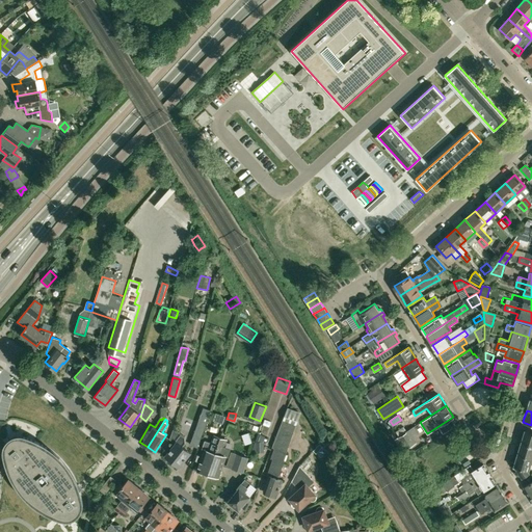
[(276,496),(283,480),(276,478),(281,466),(282,466),(287,452),(296,423),(283,419),(272,448),(274,448),(271,458),(273,459),(267,475),(269,476),(264,491),(270,494),(270,497),(273,498),(275,496),(276,496)]
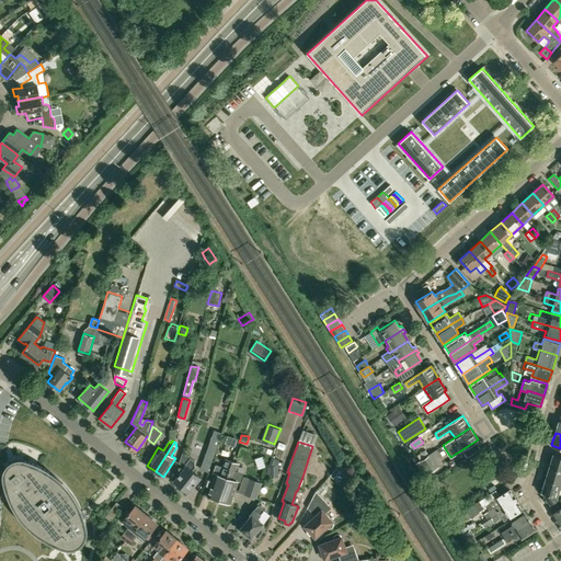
[(208,471),(216,453),(207,449),(201,468),(208,471)]
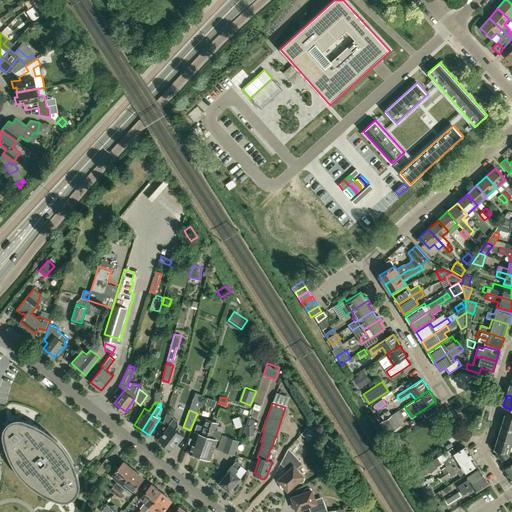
[(389,410),(380,416),(383,421),(390,417),(392,415),(389,410)]
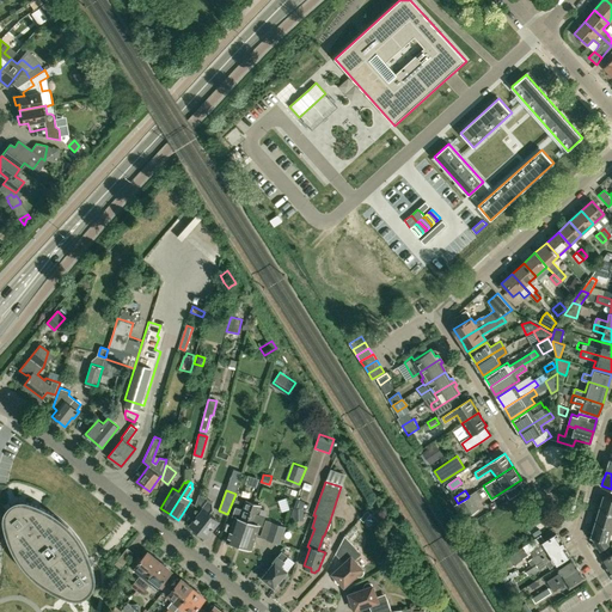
[(219,520),(210,514),(214,509),(213,502),(200,493),(196,505),(202,510),(191,525),(206,537),(219,520)]
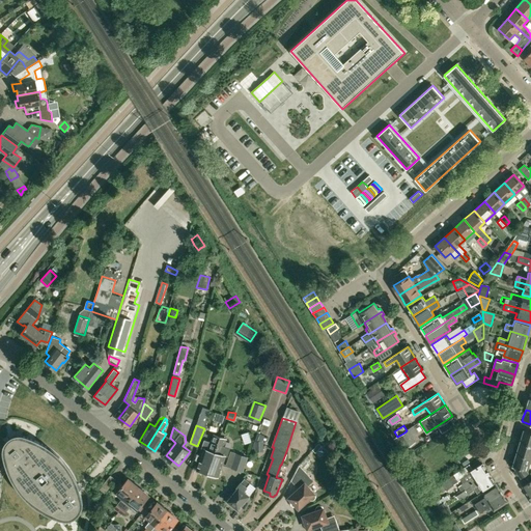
[(397,437),(394,439),(401,451),(406,448),(415,442),(410,434),(408,430),(407,430),(404,432),(397,437)]
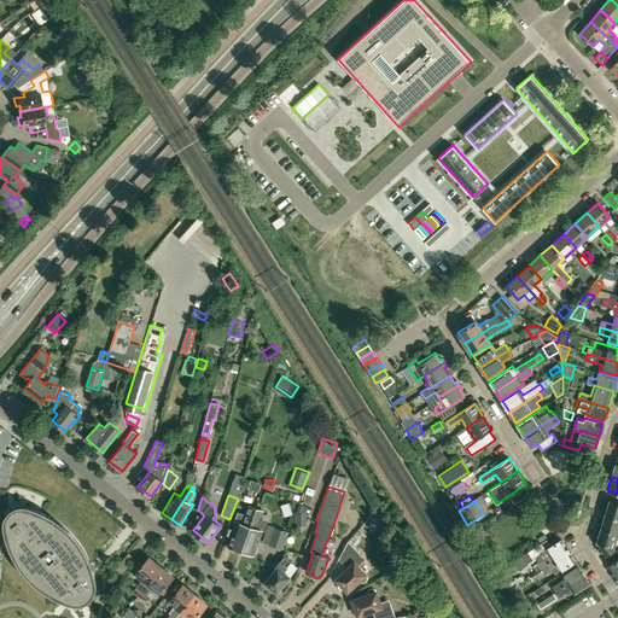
[(617,502),(610,501),(606,514),(617,517),(617,502)]
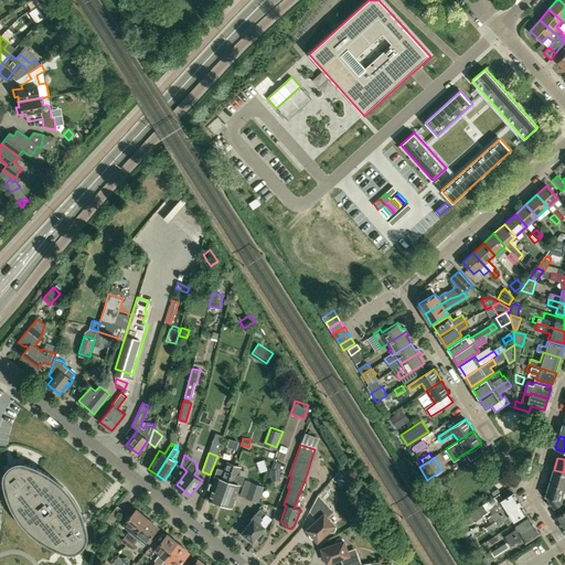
[(221,502),(234,465),(227,462),(225,469),(216,466),(213,476),(217,477),(210,499),(221,502)]
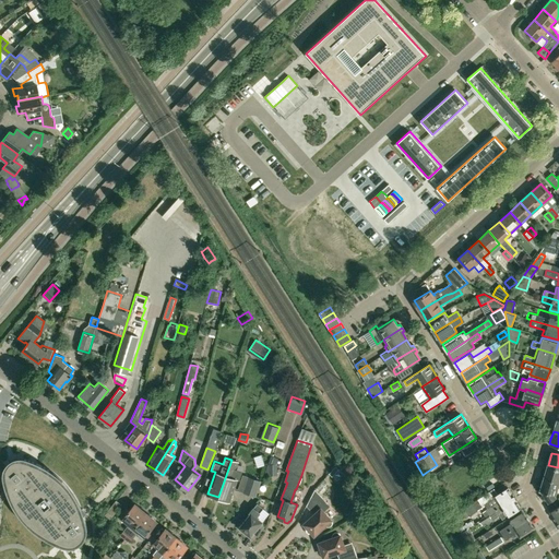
[(10,495),(21,508),(19,509),(31,523),(32,522),(43,535),(48,537),(54,540),(66,545),(75,537),(80,542),(82,540),(83,538),(84,536),(85,534),(85,533),(86,532),(86,530),(86,527),(85,524),(84,521),(83,516),(86,514),(87,514),(84,511),(83,509),(81,510),(71,497),(72,496),(60,482),(59,483),(48,470),(37,464),(25,460),(15,467),(11,462),(8,466),(6,471),(4,473),(4,474),(6,478),(6,484),(8,487),(4,490),(6,492),(8,496),(9,496),(10,495)]
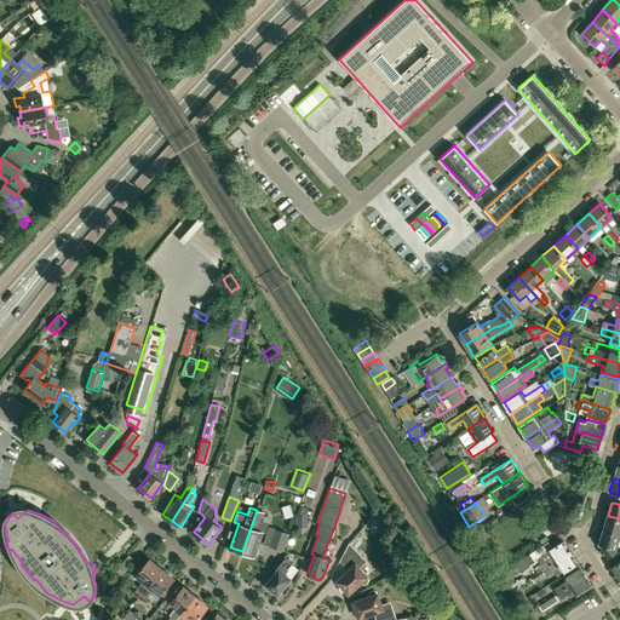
[(262,521),(264,512),(257,510),(242,551),(256,556),(263,533),(265,533),(269,523),(262,521)]
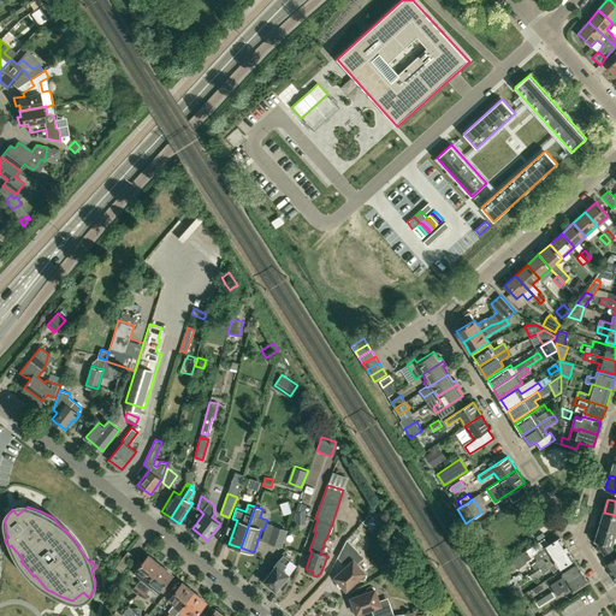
[(381,519),(373,510),(362,522),(372,531),(381,519)]
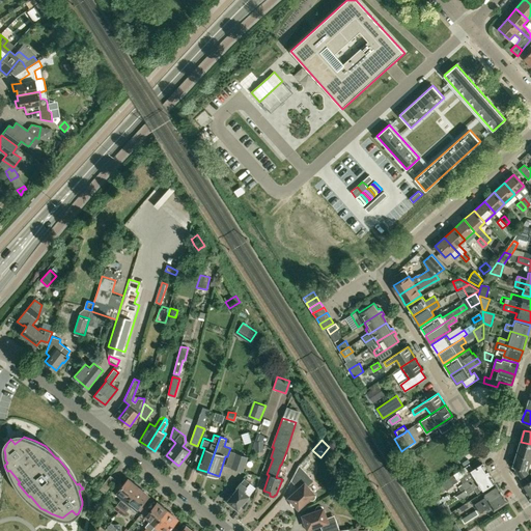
[(530,444),(521,442),(516,453),(530,457),(530,444)]
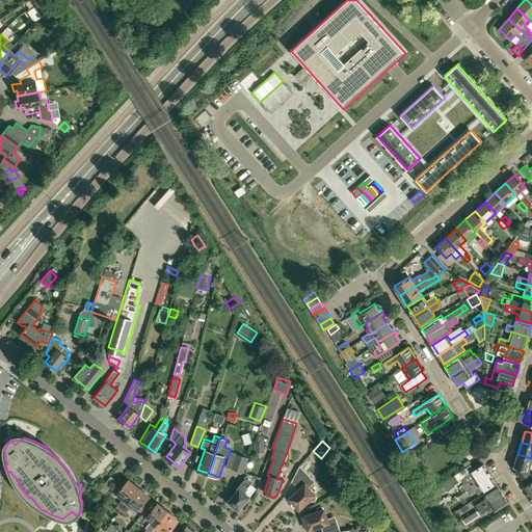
[(247,458),(237,454),(232,468),(243,472),(247,458)]
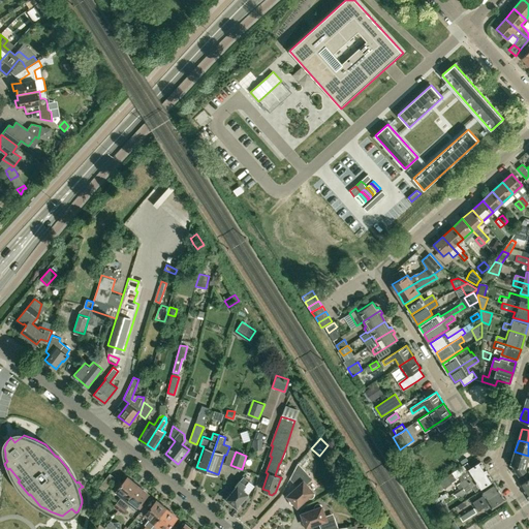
[(528,456),(515,452),(511,463),(519,475),(526,470),(525,468),(526,468),(523,467),(525,460),(528,461),(528,456)]
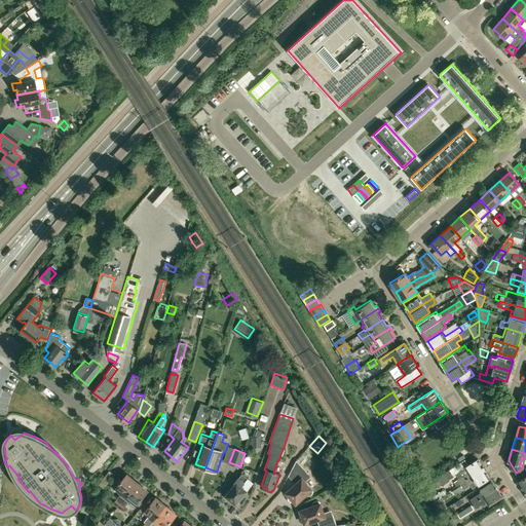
[(303,452),(297,460),(302,465),(306,460),(305,458),(307,456),(303,452)]
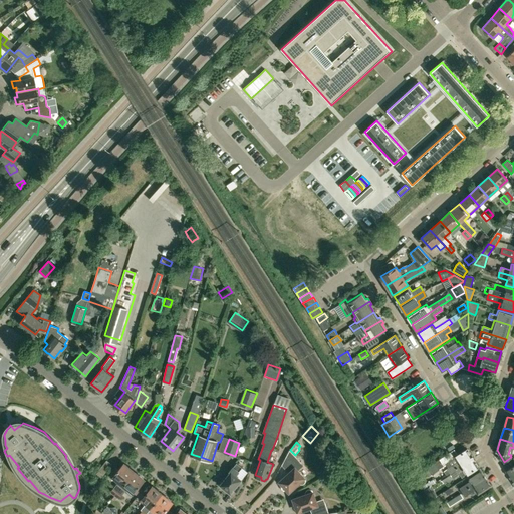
[(452,471),(473,457),(471,454),(471,455),(467,449),(454,457),(452,453),(428,468),(432,473),(442,467),(442,466),(447,462),(452,471)]
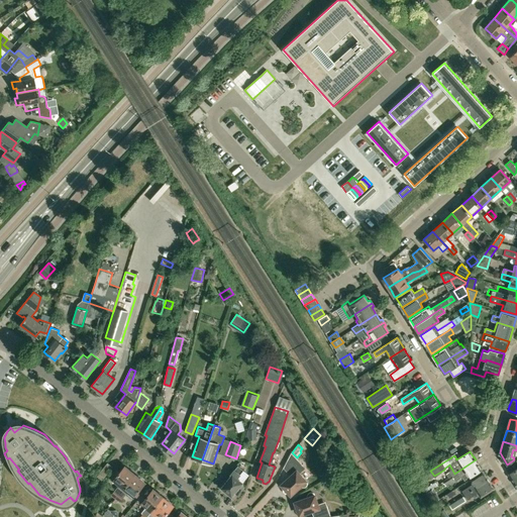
[(291,495),(301,486),(302,487),(304,487),(306,486),(307,485),(307,483),(306,481),(297,471),(303,466),(291,452),(283,468),(291,476),(281,485),(284,487),(283,489),(284,491),(285,492),(287,493),(289,492),(291,495)]
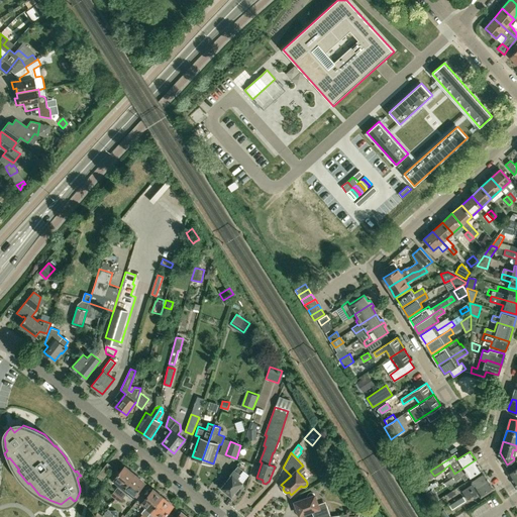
[(476,459),(454,474),(457,478),(466,473),(469,478),(482,469),(478,463),(476,459)]
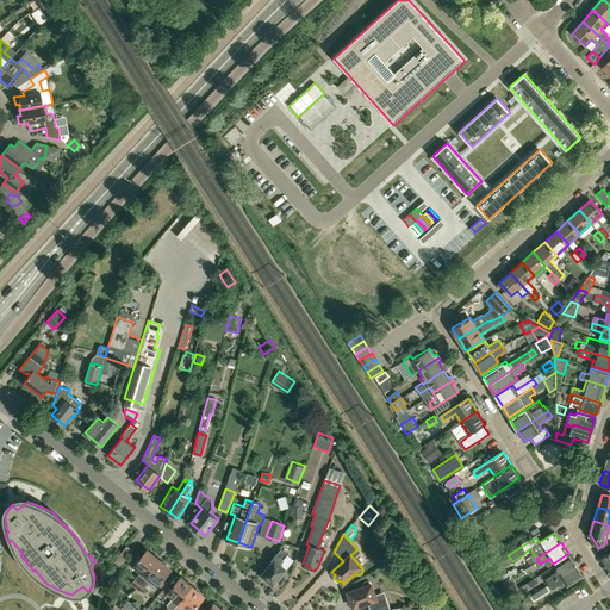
[(126,546),(118,558),(123,562),(132,551),(126,546)]
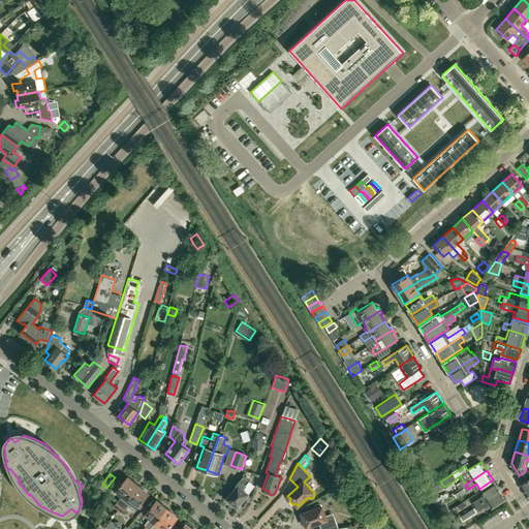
[(119,509),(137,486),(127,476),(122,484),(120,481),(115,488),(117,490),(123,495),(114,506),(118,509),(119,509)]
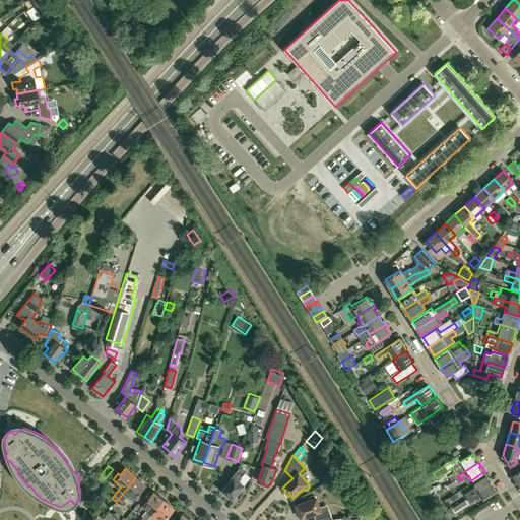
[(233,499),(240,491),(244,484),(239,480),(245,473),(240,468),(230,480),(231,481),(223,491),(228,494),(228,496),(231,498),(232,498),(233,499)]
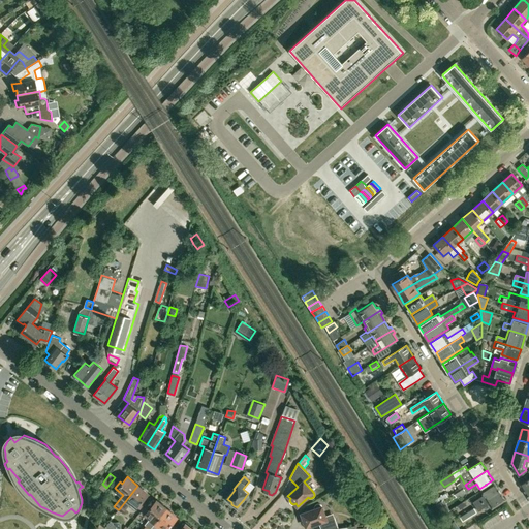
[(526,494),(528,491),(528,478),(520,485),(524,490),(526,494)]
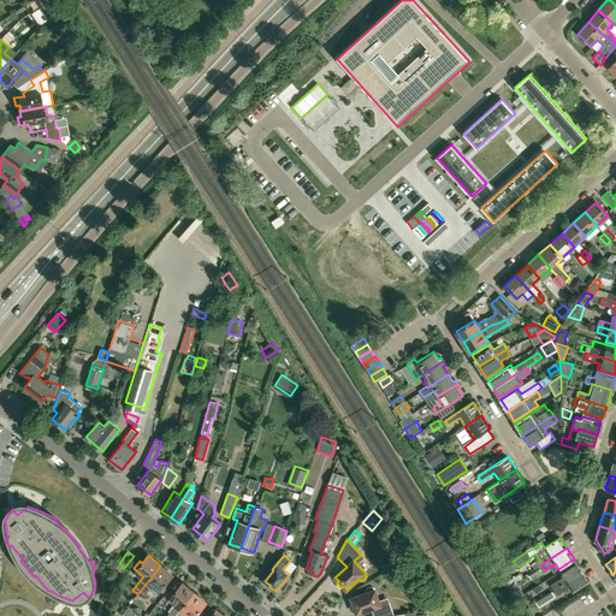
[(580,568),(579,568),(575,561),(560,570),(563,576),(550,584),(554,588),(581,570),(580,568)]
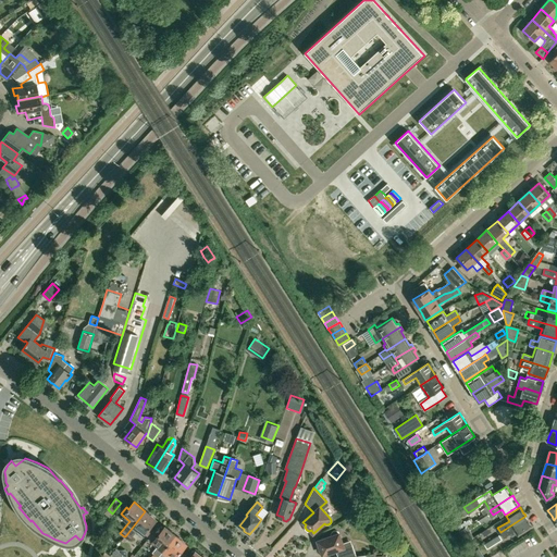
[(467,512),(463,508),(450,517),(453,519),(463,515),(467,512)]
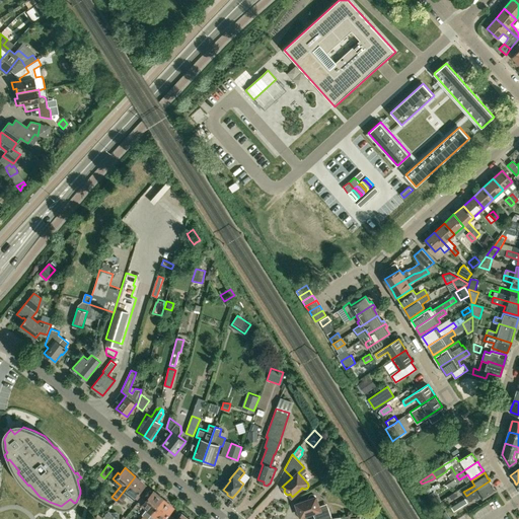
[(120,503),(129,493),(135,498),(136,497),(138,499),(143,493),(140,491),(146,485),(135,476),(117,500),(120,503)]
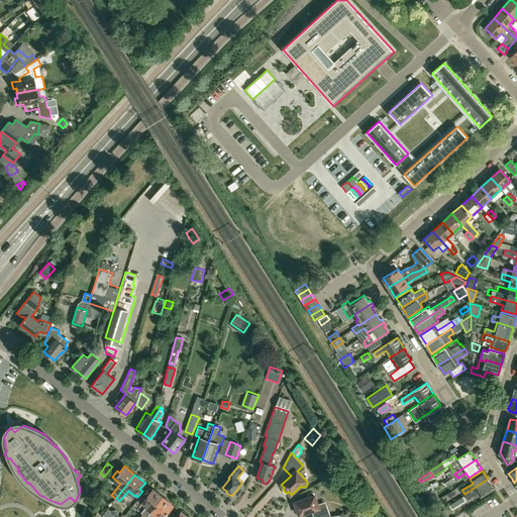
[(489,481),(490,481),(488,479),(464,494),(468,499),(478,492),(481,497),(494,489),(489,481)]
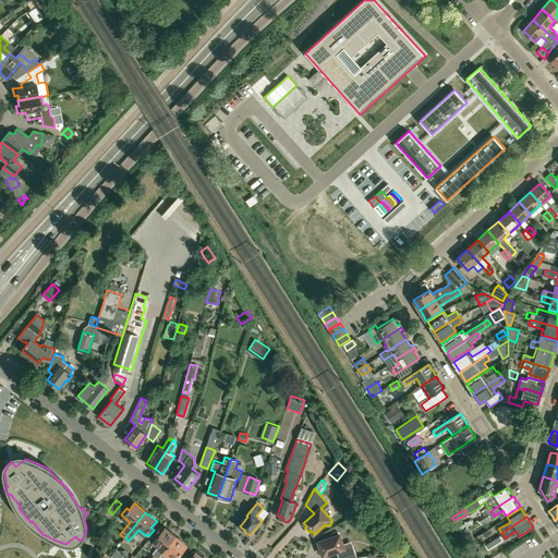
[(158,557),(159,557),(164,552),(176,536),(165,528),(159,535),(157,533),(152,540),(154,542),(159,547),(154,554),(155,555),(152,557),(158,557)]
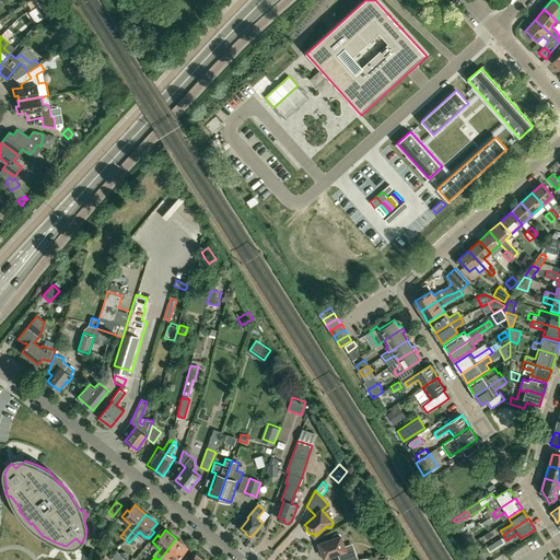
[(341,559),(352,559),(359,559),(354,547),(346,550),(341,536),(340,534),(338,533),(336,533),(334,535),(333,536),(333,539),(319,544),(321,547),(319,549),(319,551),(319,552),(322,553),(323,555),(325,558),(339,552),(341,559)]
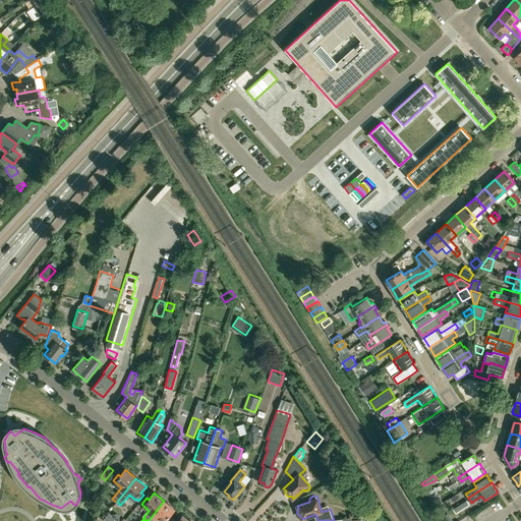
[(466,500),(453,508),(455,513),(469,504),(466,500)]
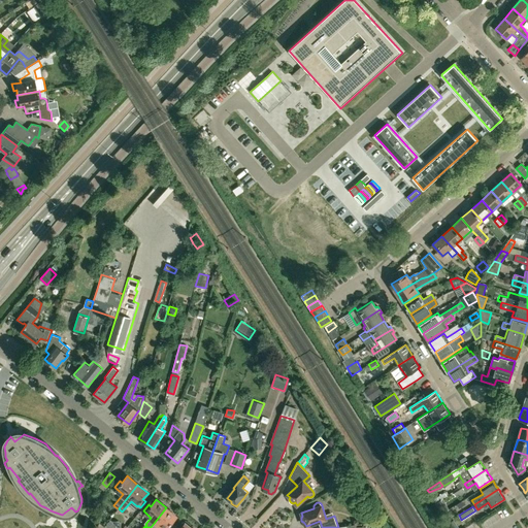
[(171,523),(177,517),(166,507),(155,522),(159,526),(160,525),(164,527),(171,527),(174,525),(171,523)]
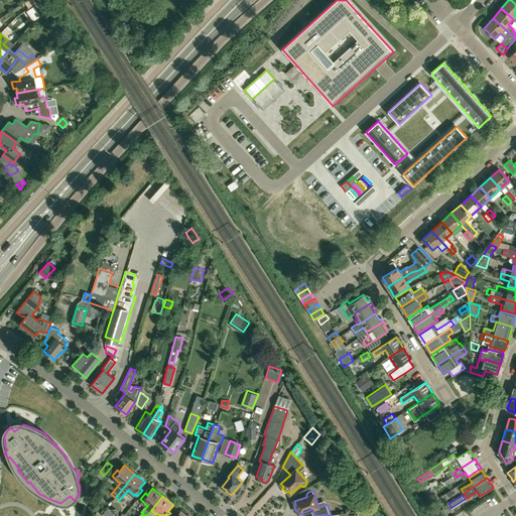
[(346,501),(350,509),(359,506),(356,497),(346,501)]
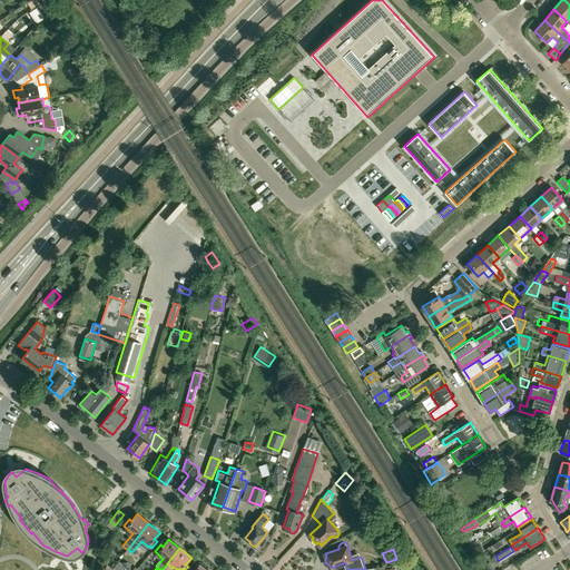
[(130,569),(119,560),(112,568),(115,569),(130,569)]
